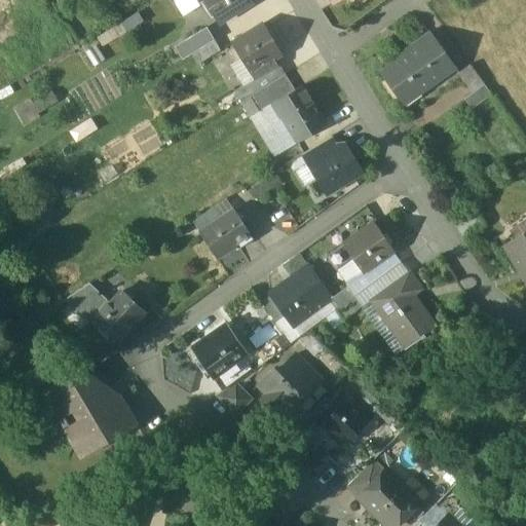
[(173,0),(183,16),(205,2),(204,0),(173,0)]
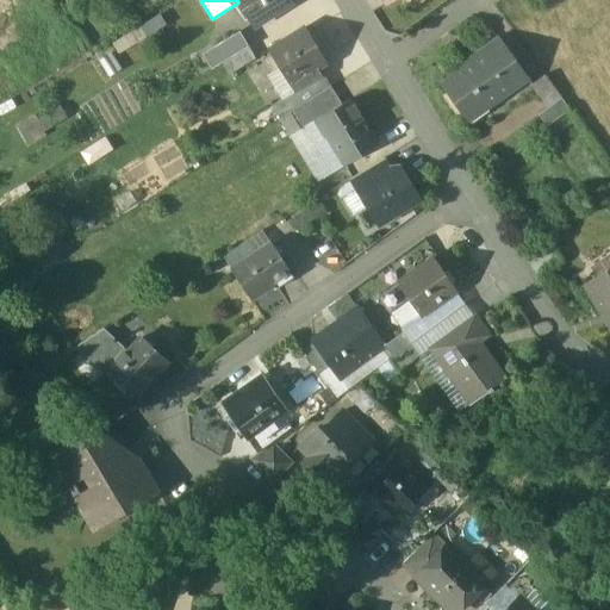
[(288,0),(237,0),(238,2),(254,26),(291,4),(288,0)]
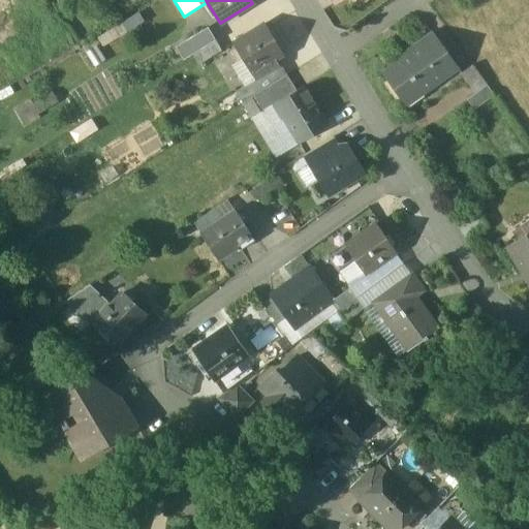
[(267,24),(234,42),(255,80),(276,68),(272,61),(283,55),(267,24)]
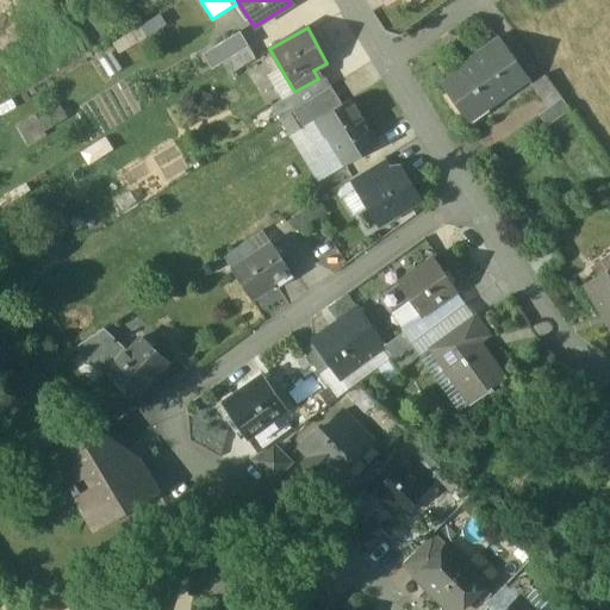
[(240,35),(204,56),(211,68),(223,61),(248,47),(240,35)]
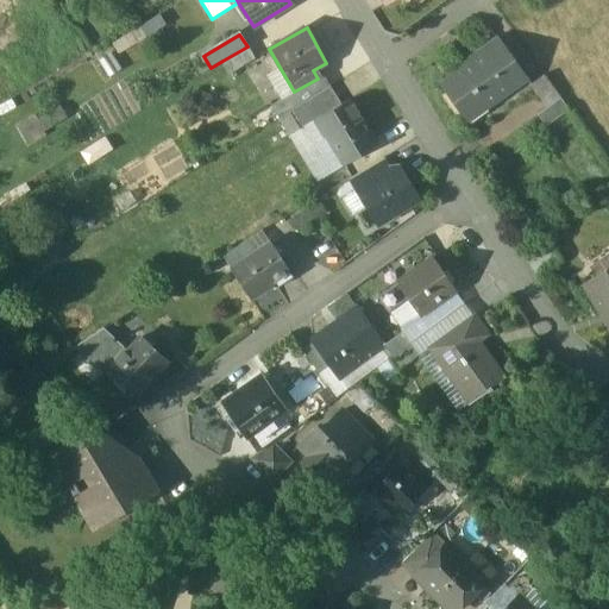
[(497,39),(470,58),(472,62),(439,85),(465,120),(525,79),(497,39)]
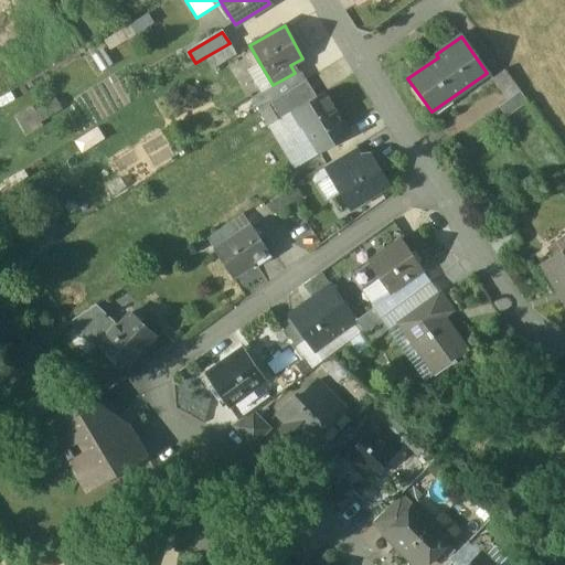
[(230,43),(206,56),(213,68),(236,54),(230,43)]
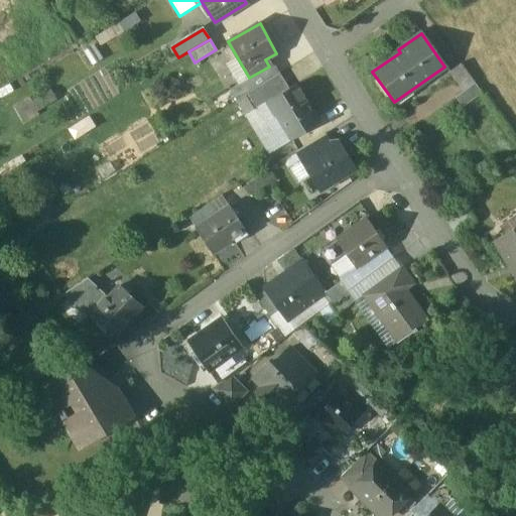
[(269,67),(249,78),(256,89),(280,75),(273,63),(269,67)]
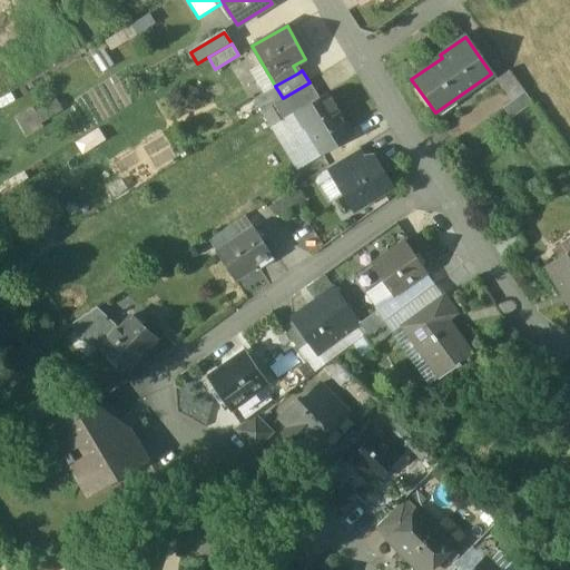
[(524,91),(509,70),(495,80),(511,101),(524,91)]
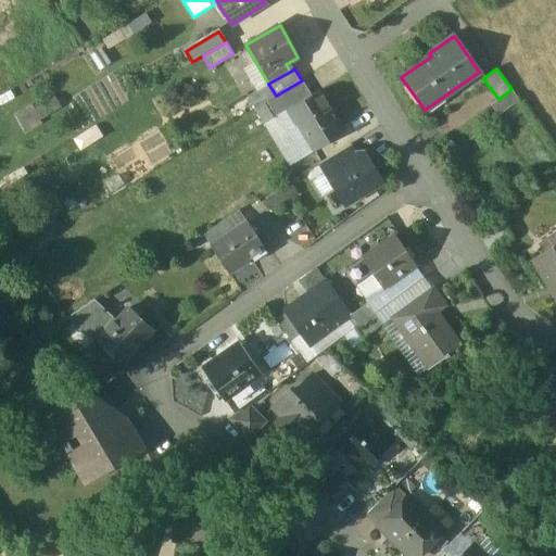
[(276,96),(264,103),(274,119),(287,111),(311,96),(302,80),(276,96)]
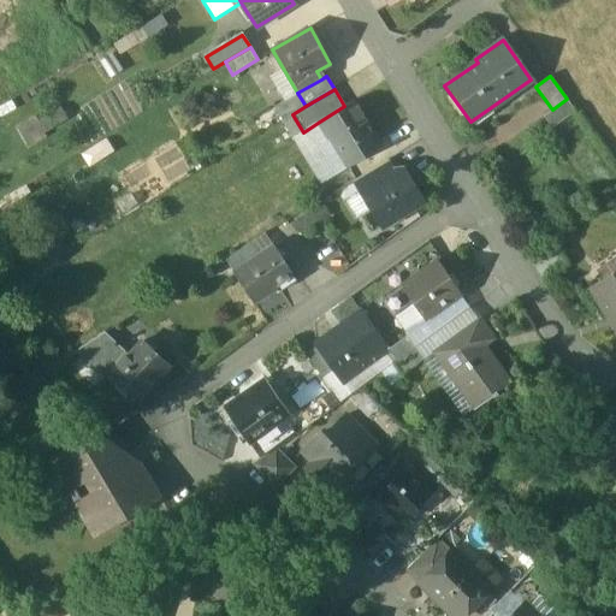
[(306,106),(297,93),(276,106),(284,119),(284,120),(292,114),(306,106)]
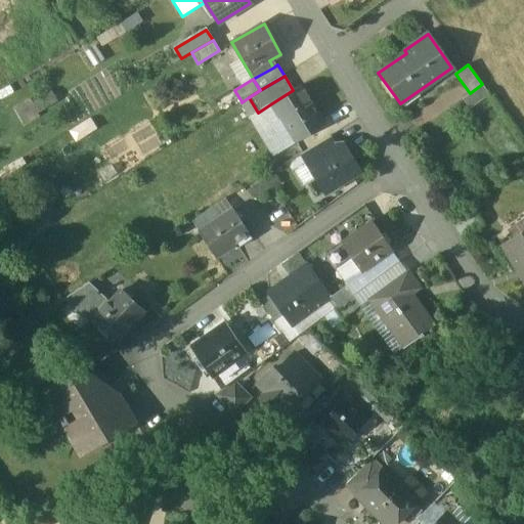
[(470,93),(462,99),(469,110),(489,94),(482,84),(470,93)]
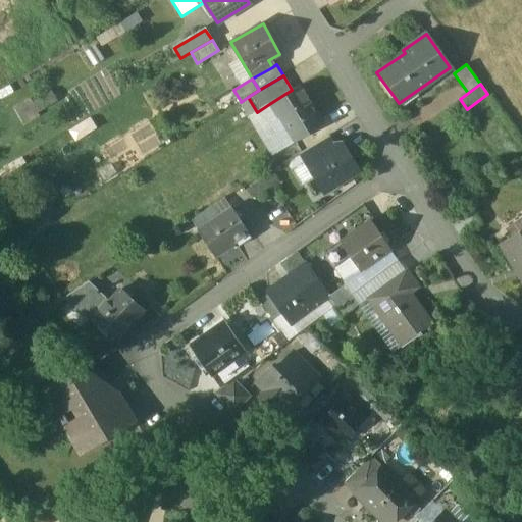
[(323,124),(299,86),(292,90),(269,104),(277,118),(280,116),(295,142),(323,124)]
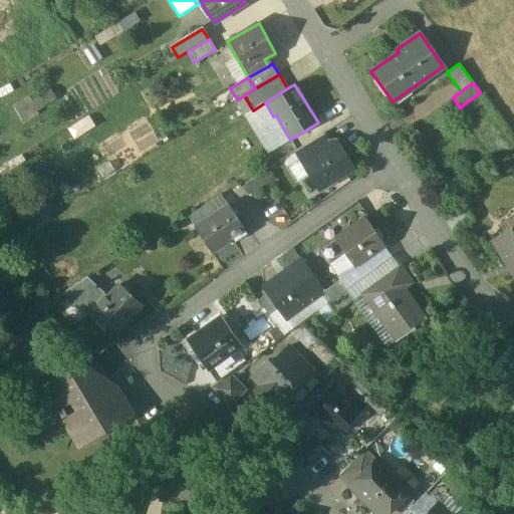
[(244,95),(237,100),(237,99),(236,100),(245,114),(253,110),(244,95)]
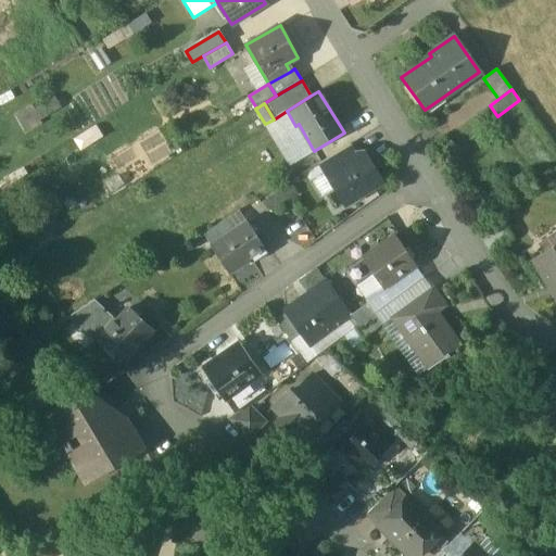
[(349,144),(319,163),(327,176),(357,158),(356,158),(349,144)]
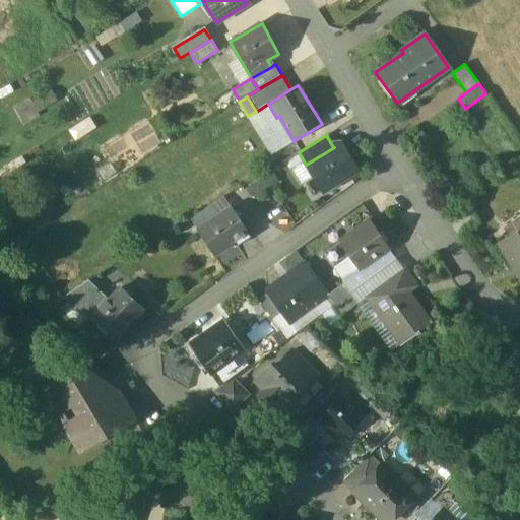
[(334,147),(306,165),(322,191),(356,170),(340,143),(333,147),(334,147)]
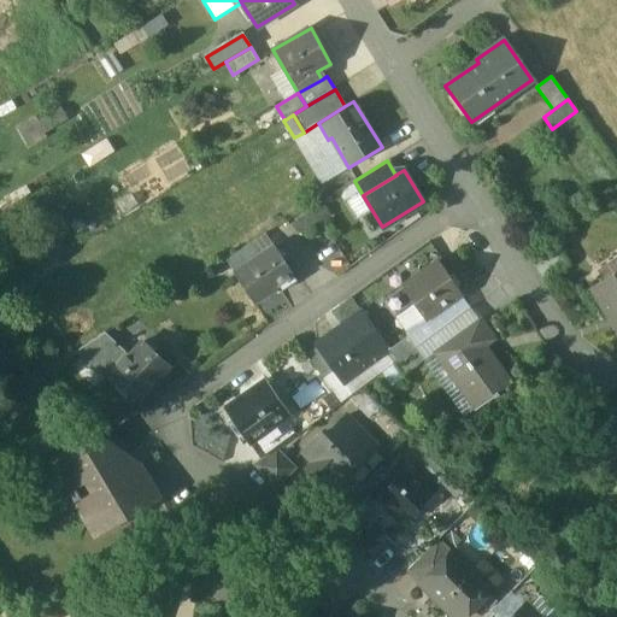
[(312,209),(292,223),(299,233),(318,219),(312,209)]
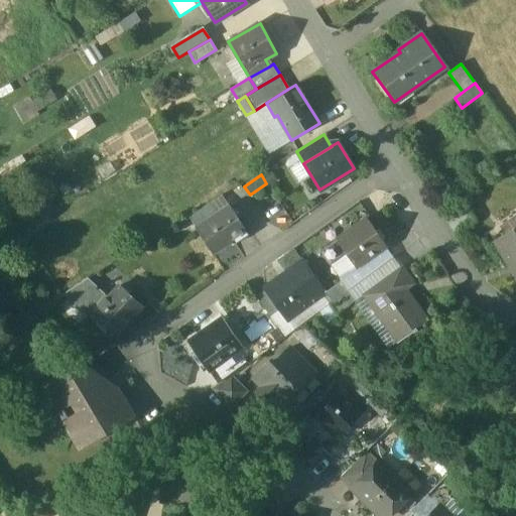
[(361,206),(341,220),(348,230),(365,218),(368,216),(361,206)]
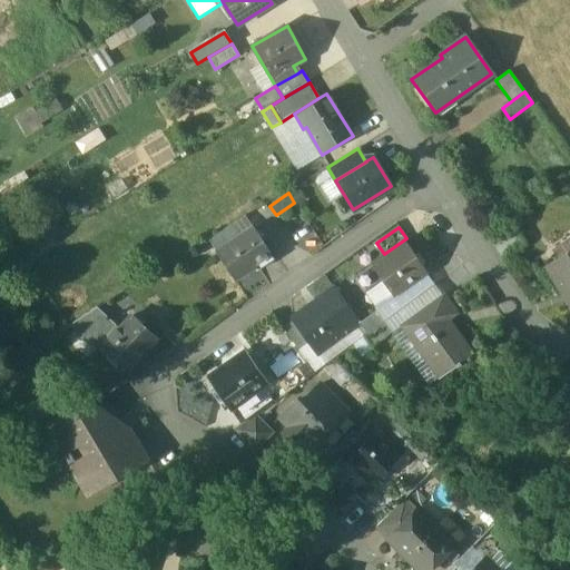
[(254,228),(218,252),(235,277),(254,265),(257,271),(274,259),(254,228)]
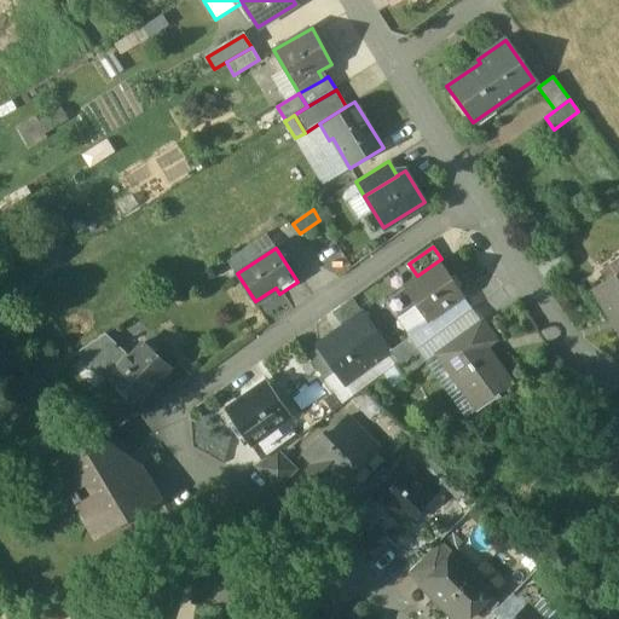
[(461,294),(438,261),(417,276),(404,284),(405,287),(393,295),(404,310),(416,301),(427,317),(461,294)]
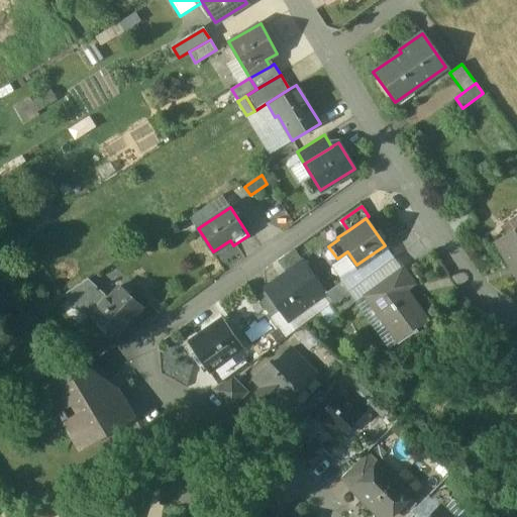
[(516,225),(495,240),(512,267),(516,265),(516,266),(516,225)]
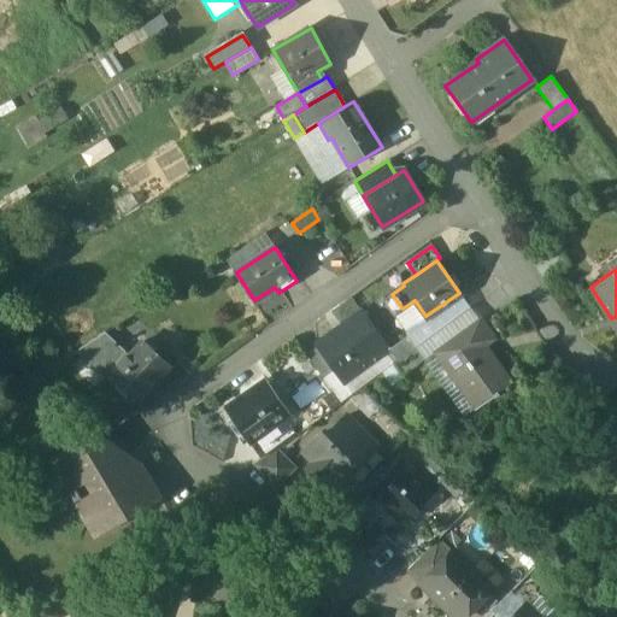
[(362,312),(317,345),(317,346),(334,369),(344,381),(386,351),(388,350),(362,312)]
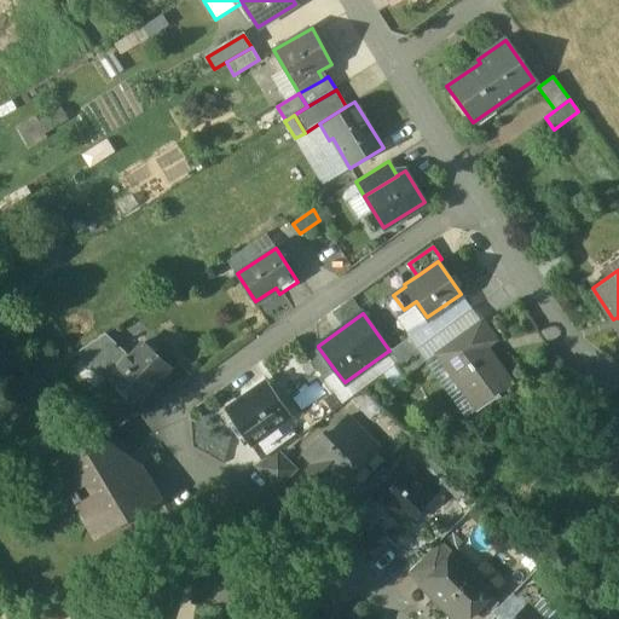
[(510,382),(484,346),(493,339),(480,319),(435,352),(476,408),(492,395),(493,397),(497,393),(510,382)]
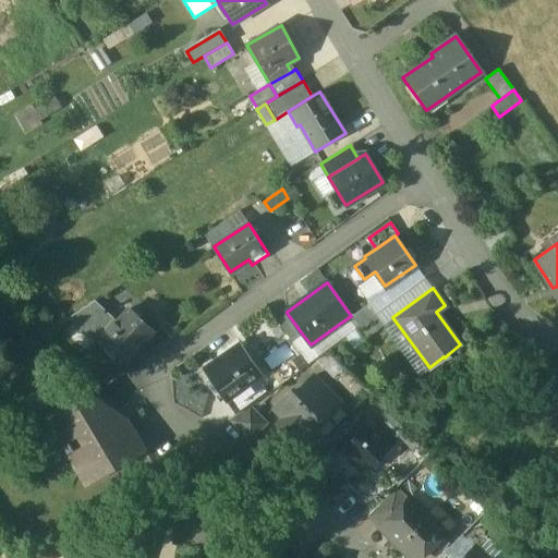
[(116,322),(95,301),(72,316),(96,338),(108,324),(111,327),(116,322)]
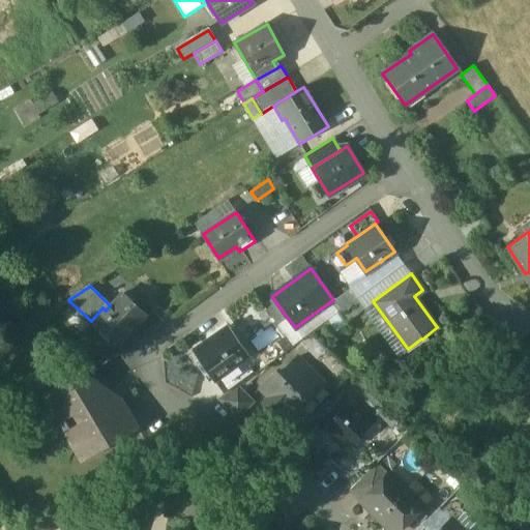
[(333,300),(331,301),(339,312),(358,297),(351,287),(333,300)]
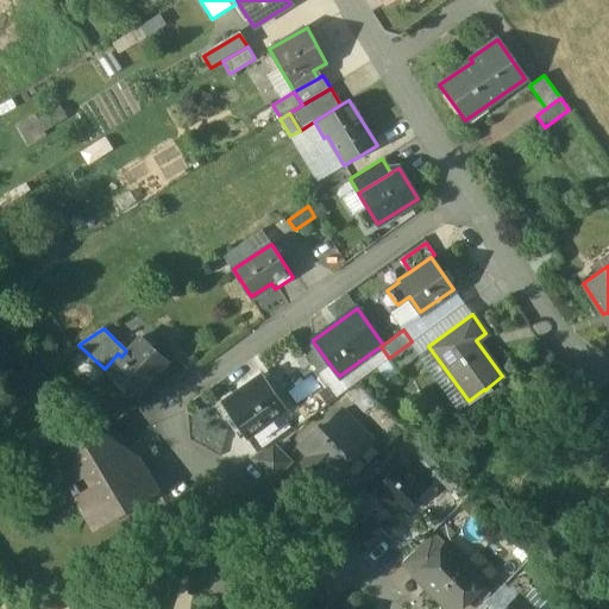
[(126,351),(121,357),(118,353),(105,369),(133,395),(165,360),(139,337),(126,351)]
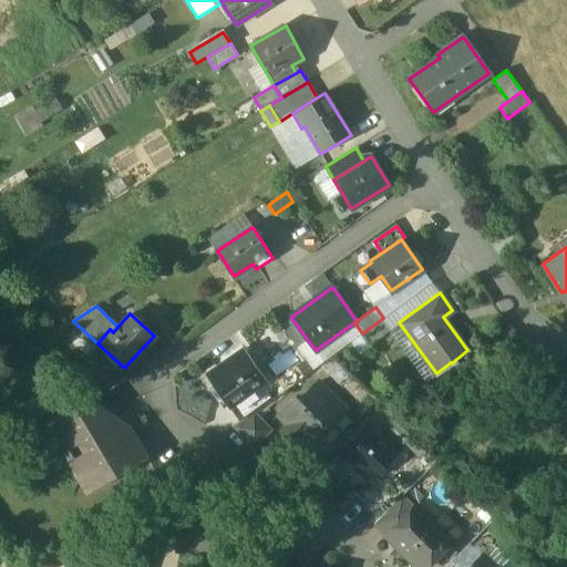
[(307,339),(291,318),(281,326),(297,347),(307,339)]
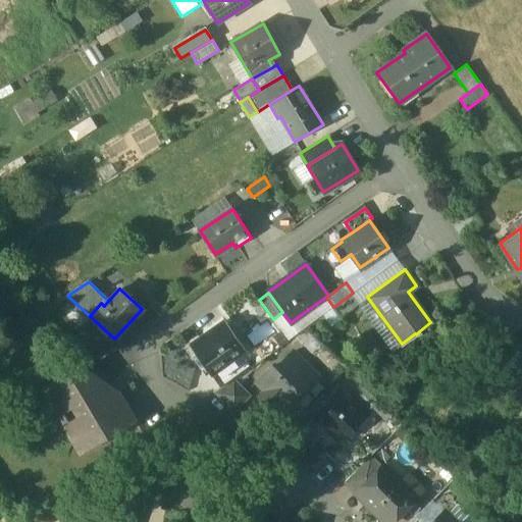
[(353,293),(333,307),(341,317),(360,302),(353,293)]
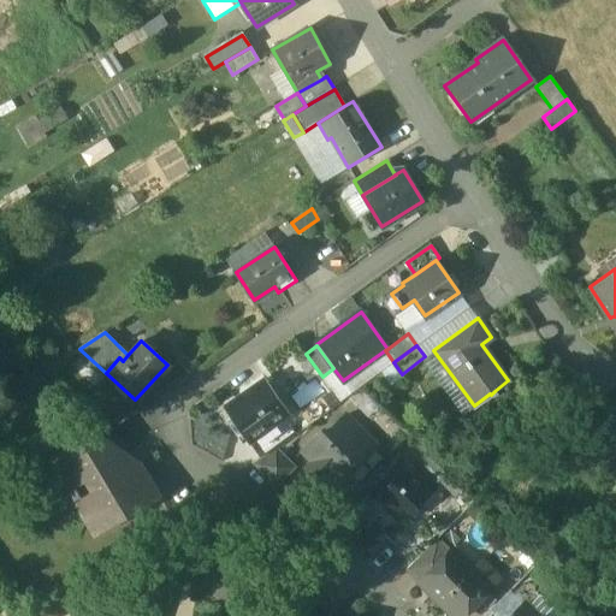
[(268,383),(254,394),(252,391),(227,409),(249,442),(285,416),(290,413),(268,383)]
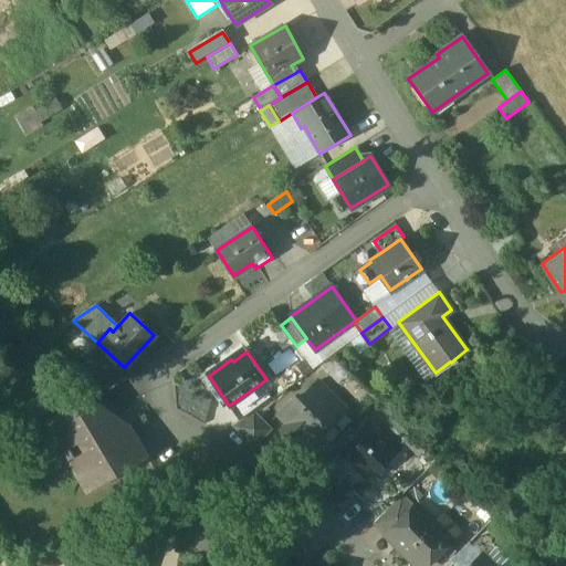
[(345,409),(317,381),(300,399),(296,396),(280,412),(289,422),(284,427),(296,440),(301,435),(311,444),(345,409)]
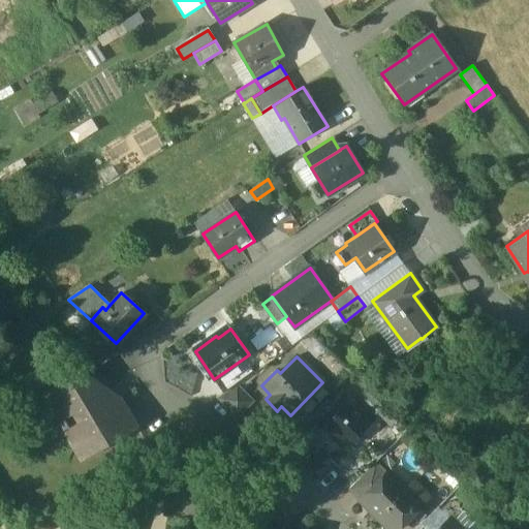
[(245,358),(214,379),(224,393),(254,371),(245,358)]
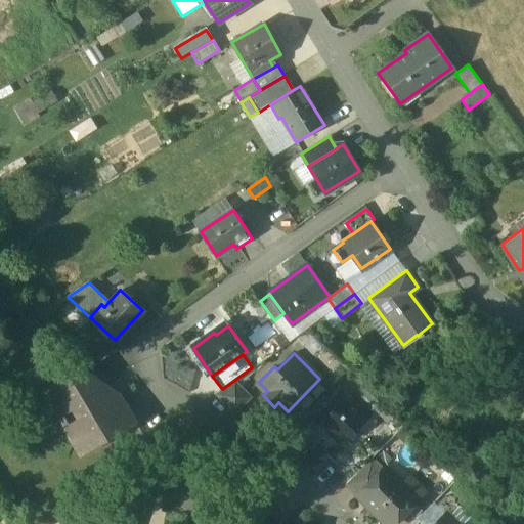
[(96,386),(78,373),(59,384),(64,394),(51,402),(59,416),(57,417),(61,423),(63,423),(76,442),(97,429),(102,437),(133,419),(119,395),(108,400),(103,391),(104,391),(97,385),(96,386)]
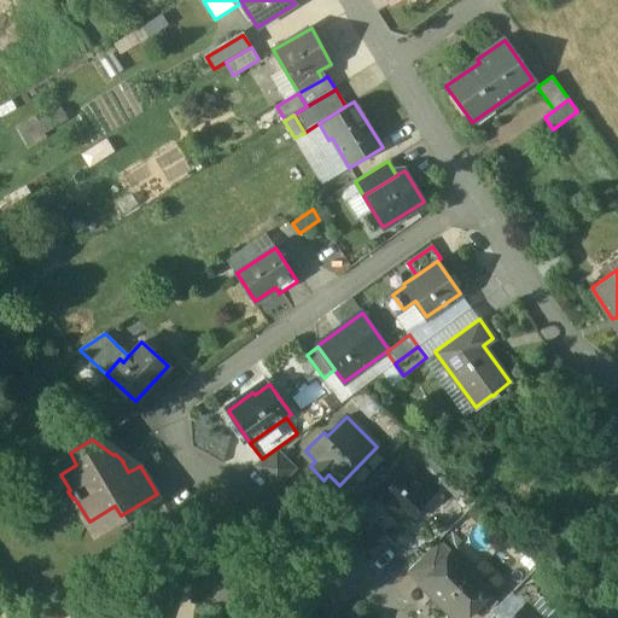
[(298,468),(278,448),(254,465),(278,489),(298,468)]
